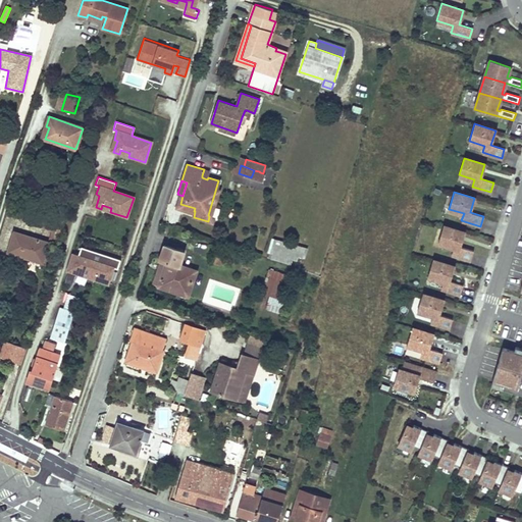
[(444,225),(438,243),(453,248),(451,254),(470,260),(473,251),(460,247),(464,232),(444,225)]
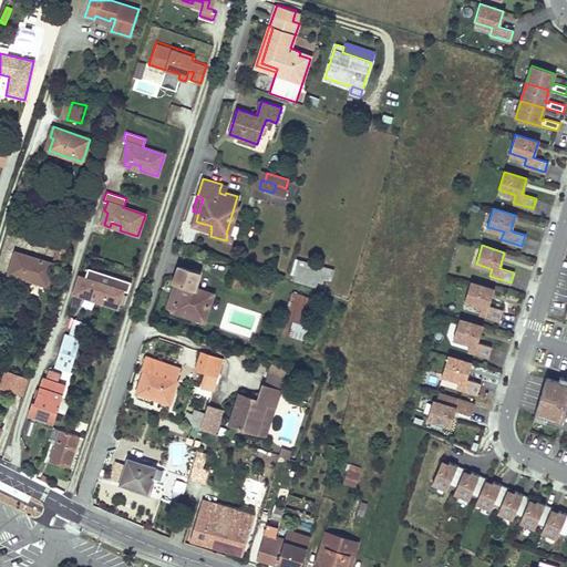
[(9,272),(30,280),(31,277),(47,282),(52,264),(16,253),(9,272)]
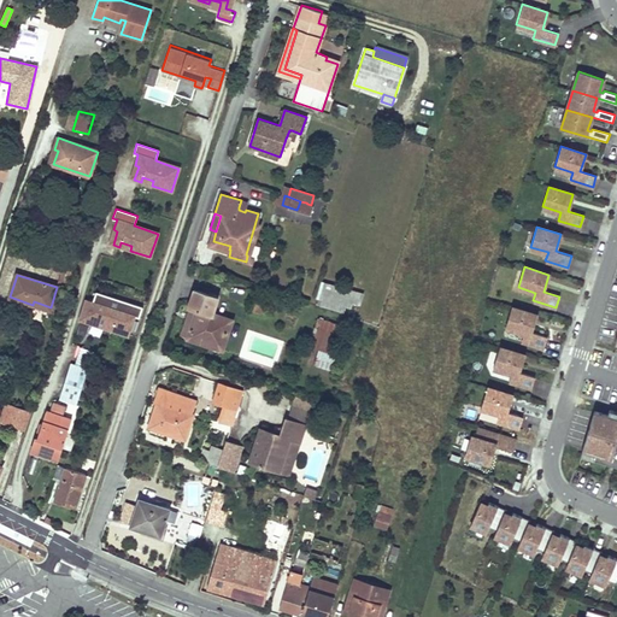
[(347,317),(351,305),(336,301),(340,289),(325,286),(322,297),(329,299),(327,310),(347,317)]
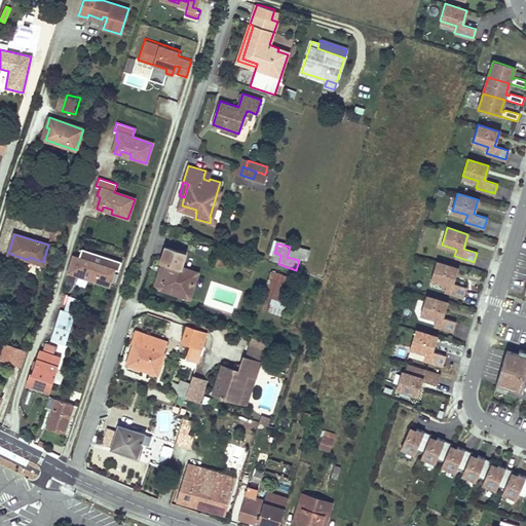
[(166,246),(161,260),(163,261),(168,262),(161,285),(190,294),(197,273),(179,267),(184,252),(166,246)]
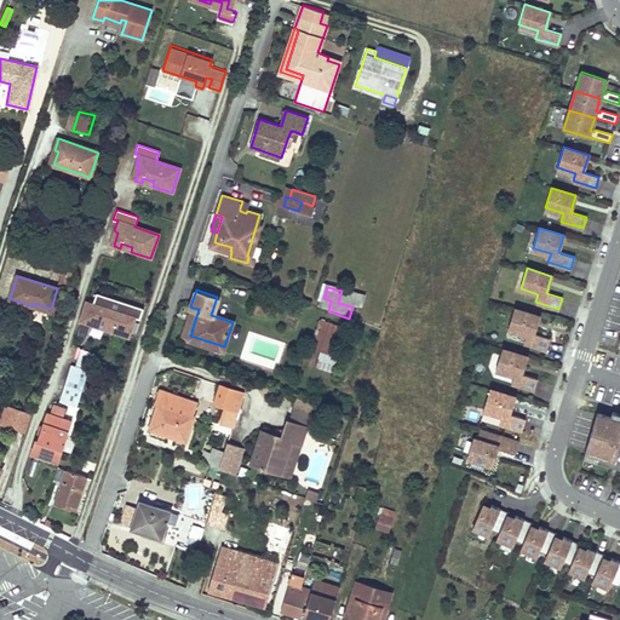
[(356,296),(342,291),(338,303),(352,306),(356,296)]
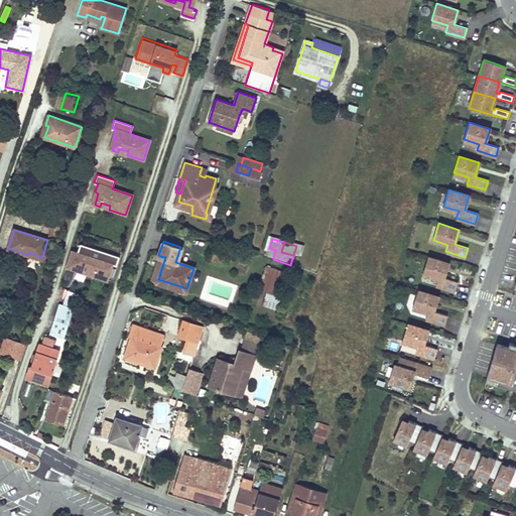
[(116,266),(119,257),(80,244),(77,252),(72,251),(66,268),(79,272),(81,267),(88,269),(86,274),(96,277),(97,272),(109,276),(112,265),(116,266)]
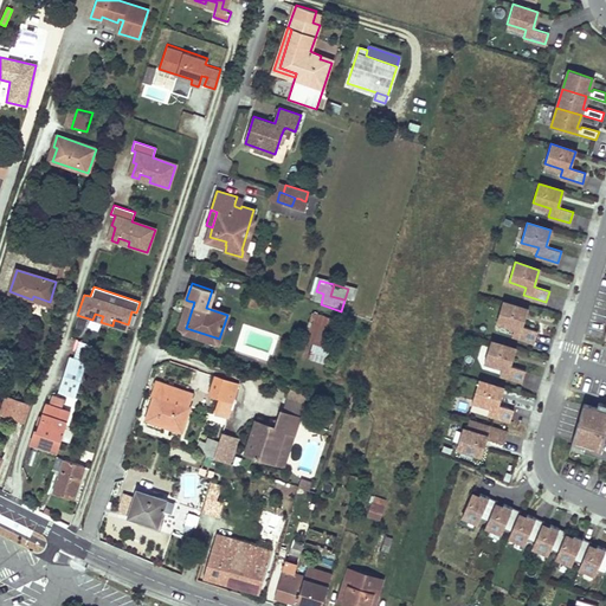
[(355,290),(348,289),(345,300),(352,302),(355,290)]
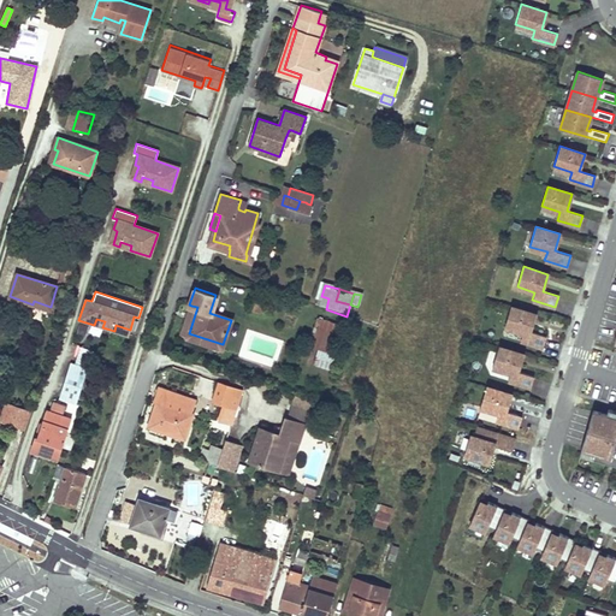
[(197,307),(191,306),(182,335),(221,348),(223,344),(189,333),(197,307)]
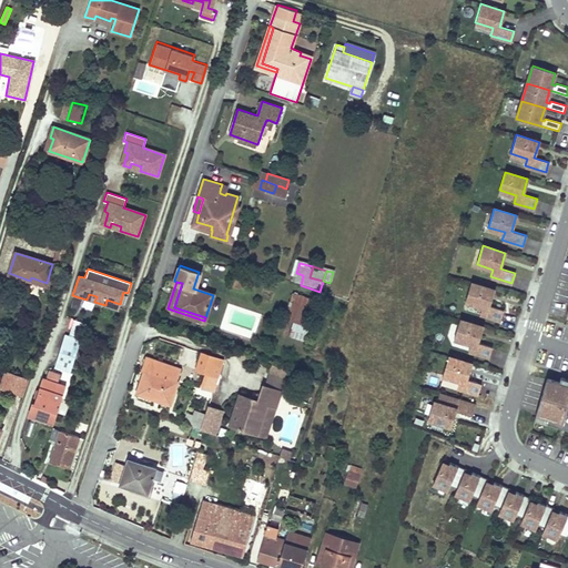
[(472,283),(465,301),(482,306),(479,314),(500,321),(504,310),(488,305),(494,290),(472,283)]
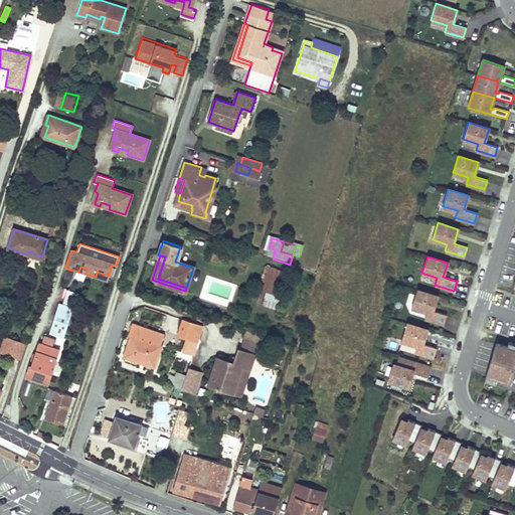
[(258,288),(260,289),(268,266),(265,266),(258,288)]
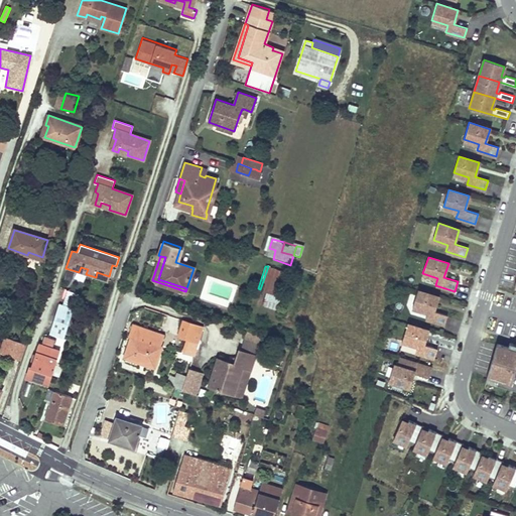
[(286,273),(268,266),(260,289),(267,291),(279,295),(286,273)]
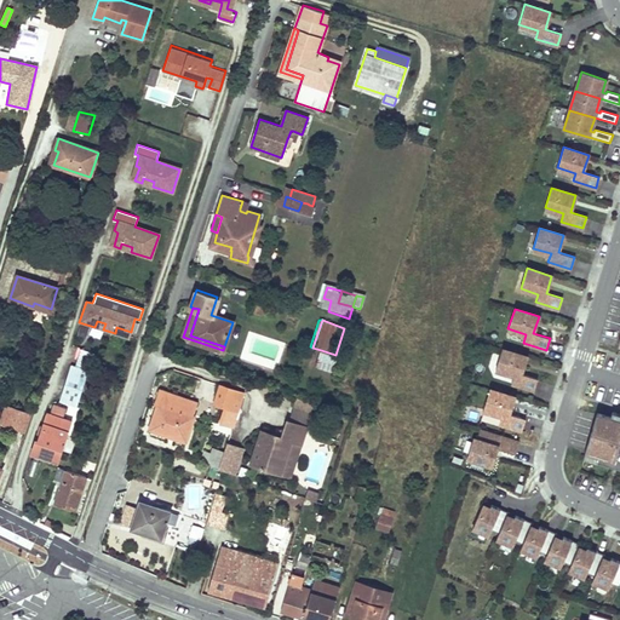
[(86,327),(78,325),(75,334),(82,338),(86,327)]
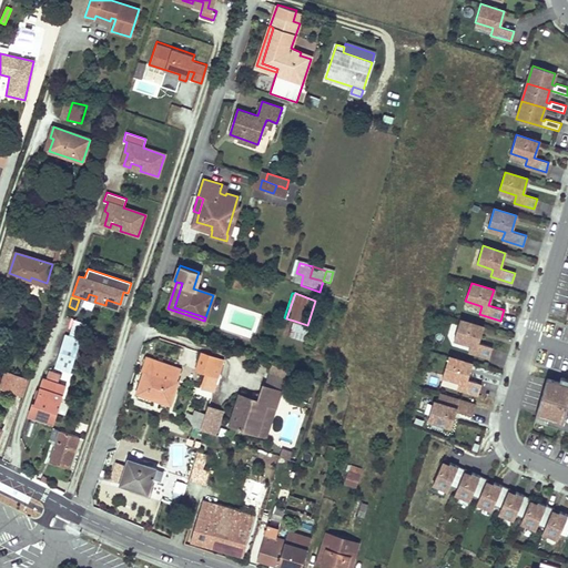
[(120,304),(107,300),(105,305),(118,310),(120,304)]
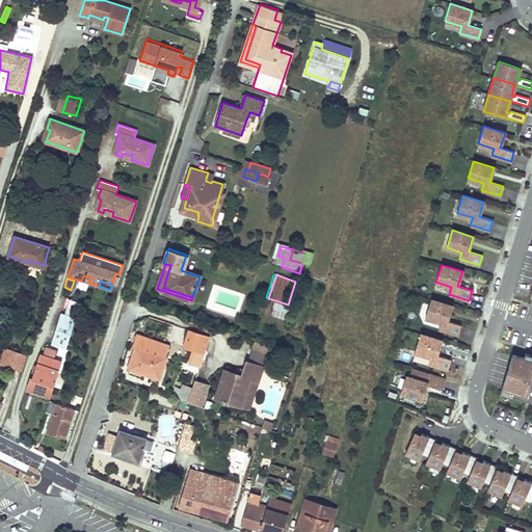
[(75,315),(80,301),(70,298),(65,312),(75,315)]
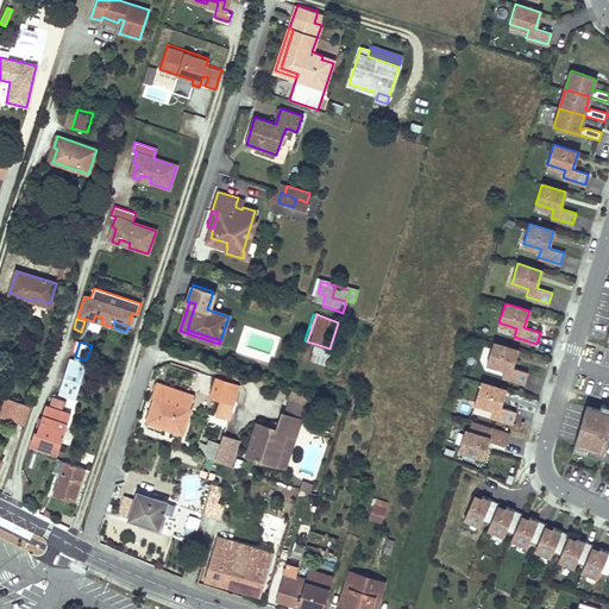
[(493,343),(487,363),(504,368),(502,376),(523,383),(527,371),(512,366),(516,350),(493,343)]
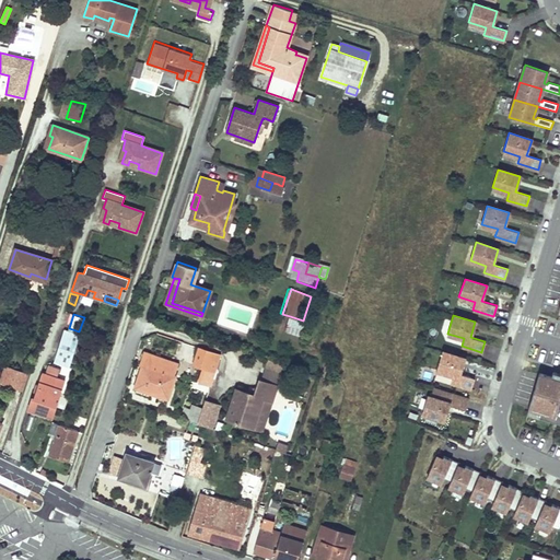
[(299,333),(303,321),(290,316),(287,328),(299,333)]
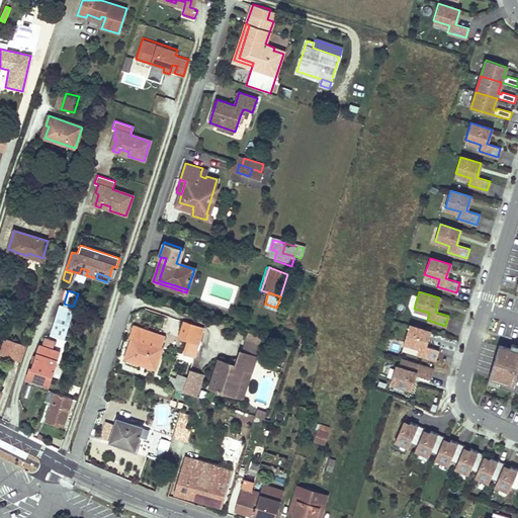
[(73,309),(60,305),(53,329),(65,333),(73,309)]
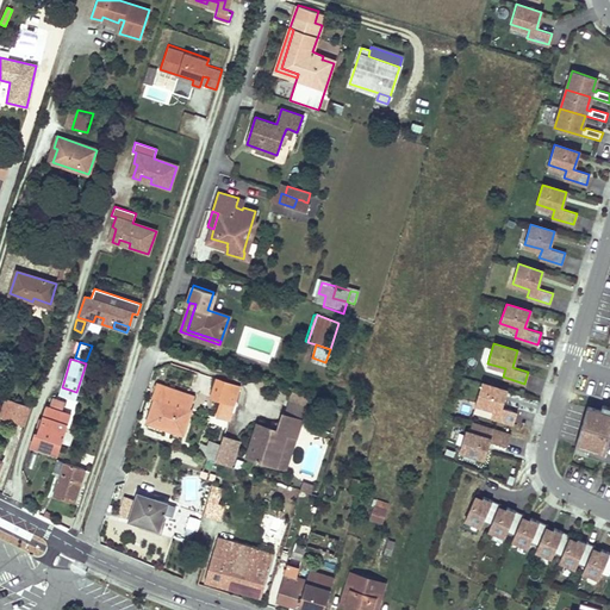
[(241,386),(218,378),(211,398),(222,402),(217,415),(221,416),(221,417),(230,421),(235,406),(241,386)]
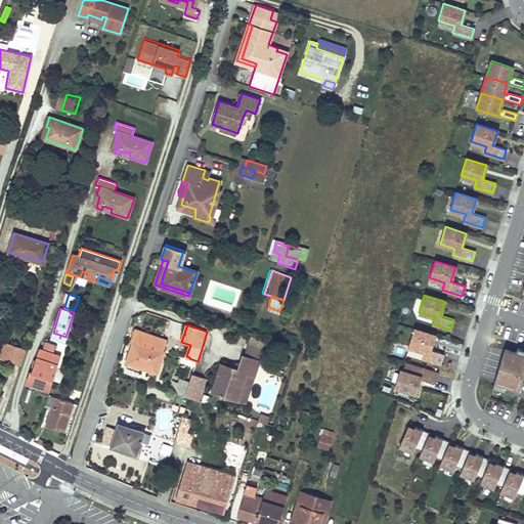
[(135,330),(130,342),(135,343),(129,360),(157,370),(163,353),(167,340),(150,335),(135,330)]
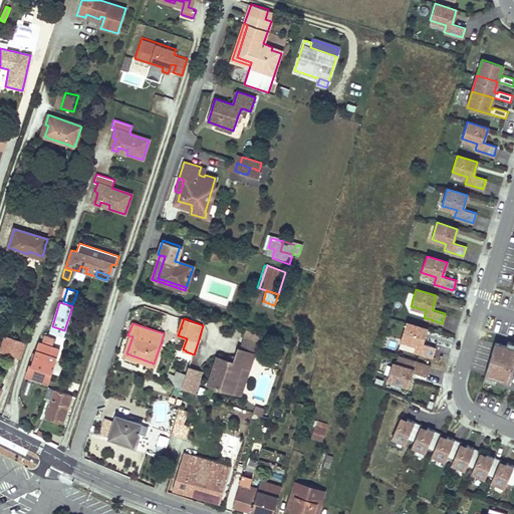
[(406,323),(401,339),(416,344),(414,351),(432,356),(435,347),(422,343),(426,329),(406,323)]
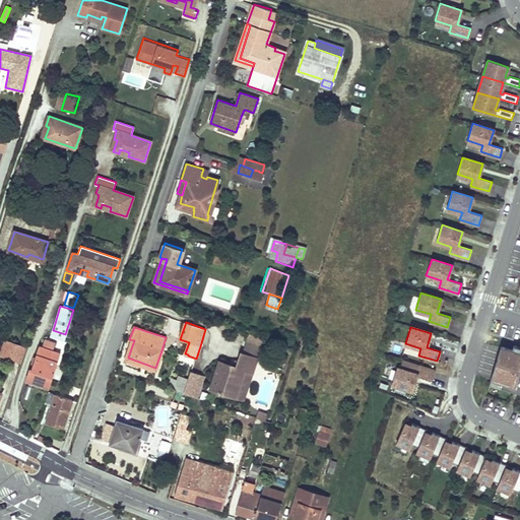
[(65,334),(53,330),(51,336),(64,340),(65,334)]
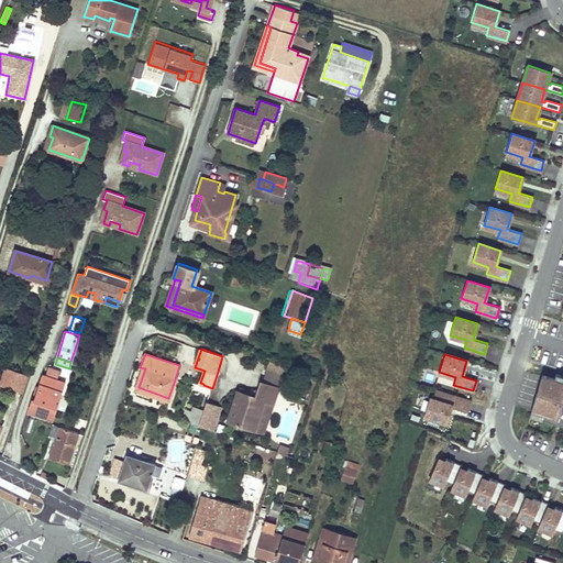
[(268,362),(262,383),(277,387),(285,367),(268,362)]
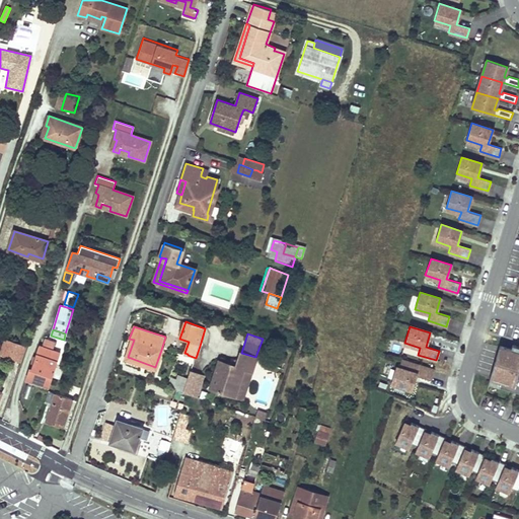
[(26,378),(49,386),(57,365),(57,364),(60,353),(52,350),(55,342),(44,338),(42,347),(40,346),(36,357),(33,356),(26,378)]
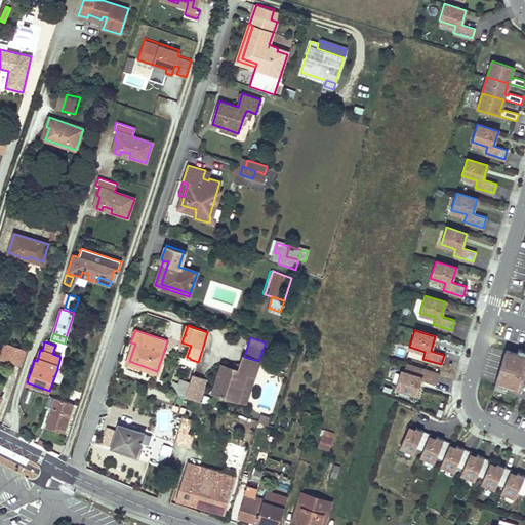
[(27,350),(6,342),(1,359),(22,366),(27,350)]
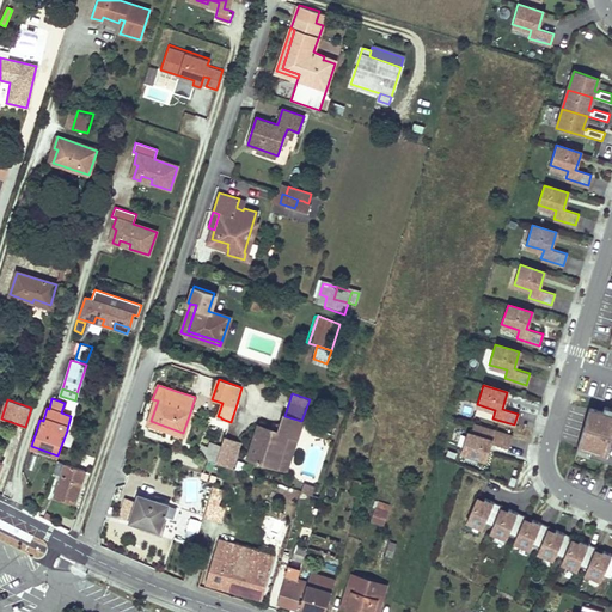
[(611,414),(588,408),(576,446),(588,450),(587,453),(611,460),(611,414)]
